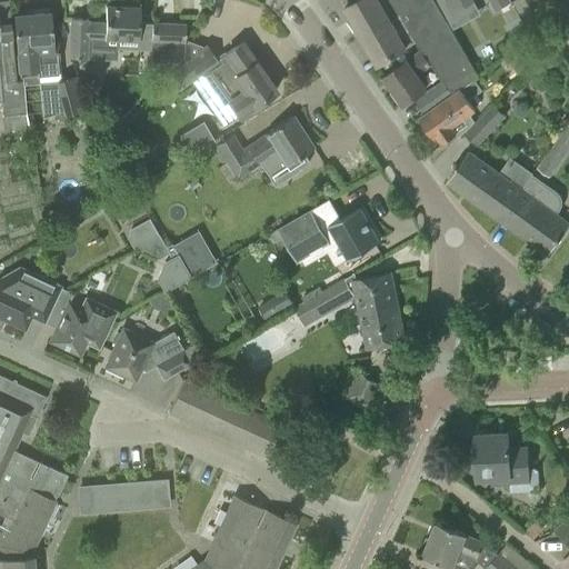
[(429,65),(440,85),(447,96),(473,80),(477,78),(431,0),(355,0),(343,7),(377,65),(416,42),(429,65)]
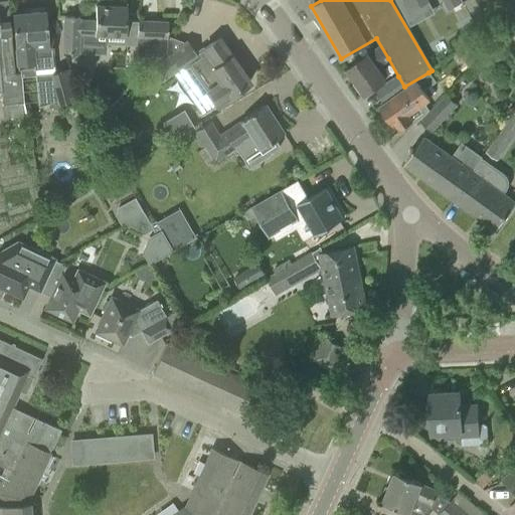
[(403,0),(409,10),(426,0),(443,0),(448,10),(463,1),(462,0),(403,0)]
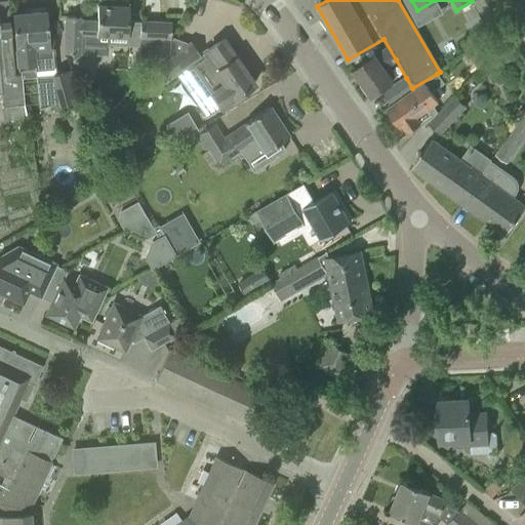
[(19,74),(13,74),(7,4),(0,4),(0,93),(1,94),(2,107),(24,105),(19,74)]
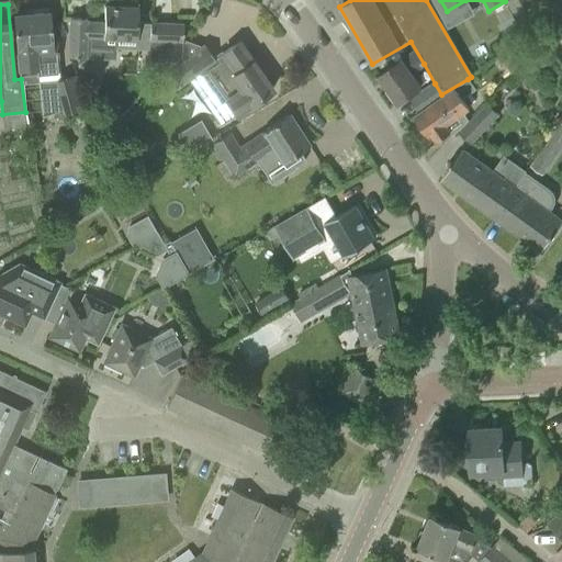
[(157,59),(168,60),(168,62),(173,62),(181,57),(181,43),(182,24),(149,23),(149,26),(137,26),(137,8),(103,7),(103,23),(86,22),(86,19),(69,19),(68,57),(85,57),(85,56),(104,57),(104,38),(158,41),(157,59)]
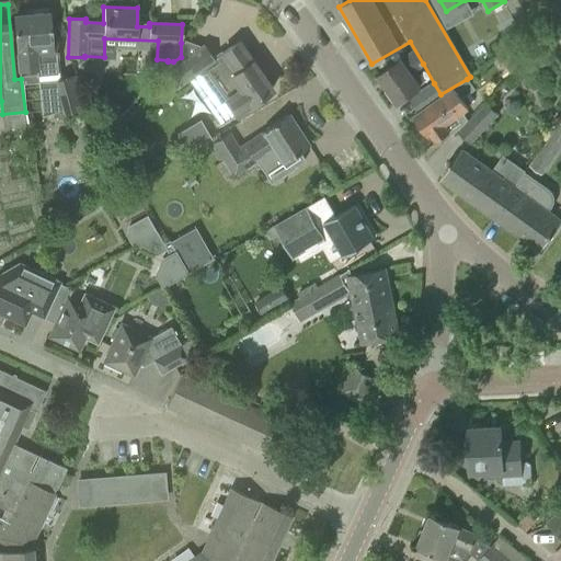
[(35,64),(35,61),(57,59),(56,43),(50,43),(49,34),(48,12),(13,15),(14,37),(18,65),(19,73),(36,72),(35,64)]
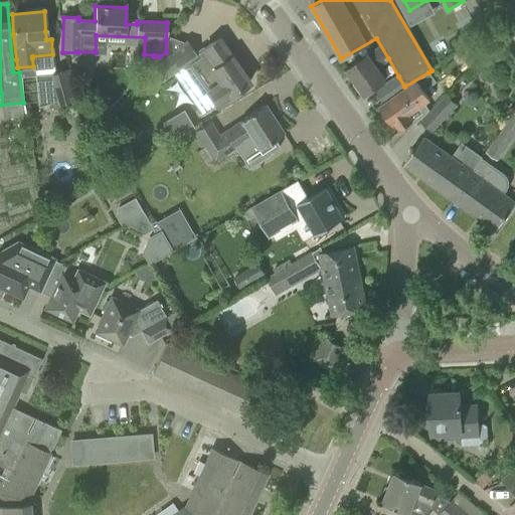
[(514,18),(506,25),(514,38),(514,18)]
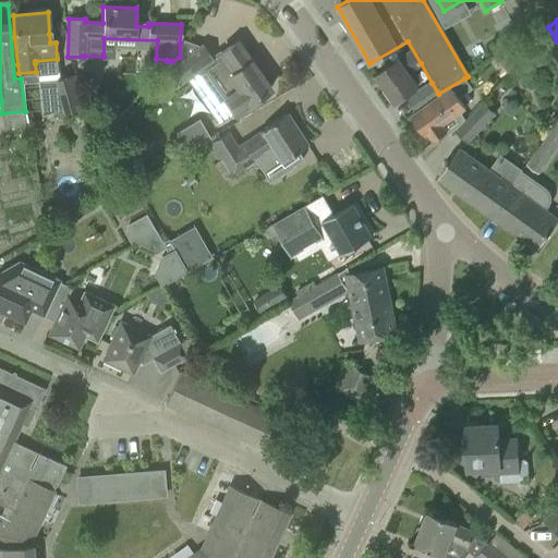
[(542,39),(532,24),(521,32),(533,48),(542,39)]
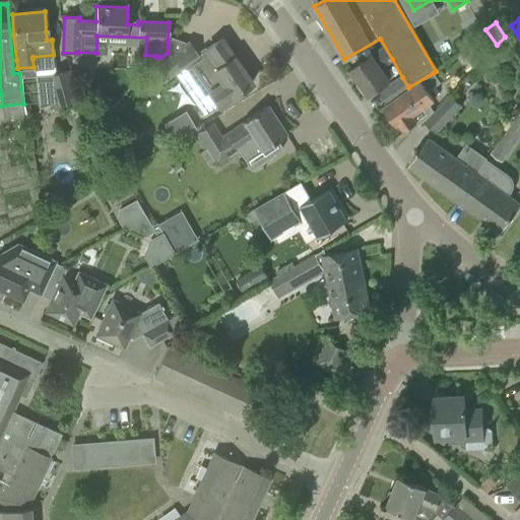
[(248,66),(239,52),(233,57),(219,39),(205,49),(197,55),(188,42),(187,43),(169,37),(168,40),(168,53),(160,57),(156,60),(153,67),(163,80),(173,72),(176,77),(190,67),(207,91),(193,102),(203,116),(232,96),(251,83),(242,70),(248,66)]
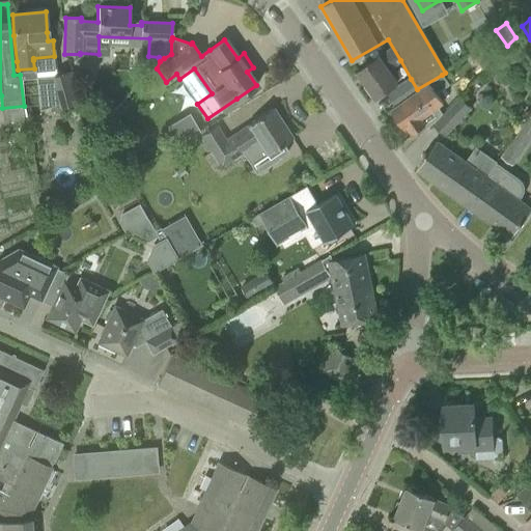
[(387,71),(400,60),(391,48),(357,72),(375,98),(396,83),(387,71)]
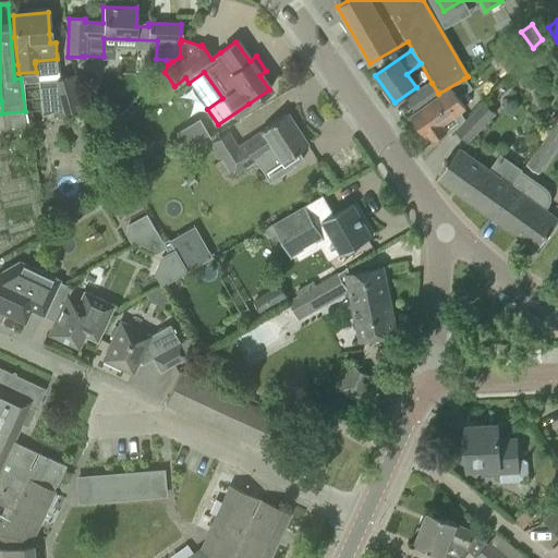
[(49,82),(58,113),(81,107),(72,75),(49,82)]
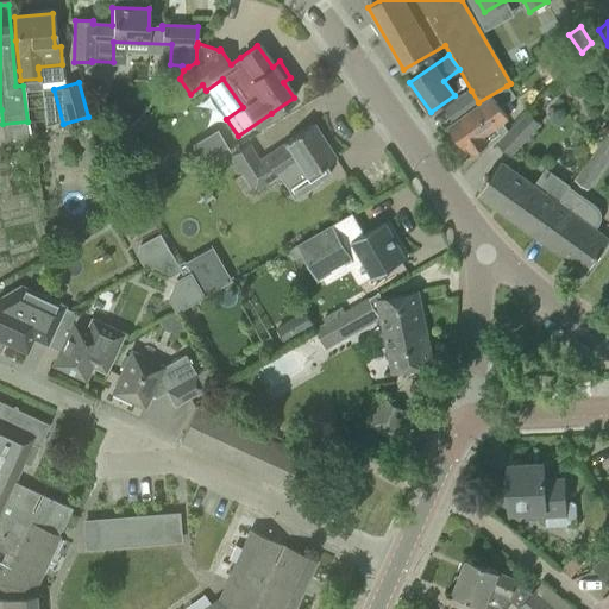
[(478,102),(454,121),(449,126),(463,149),(466,146),(472,154),(487,144),(482,136),(507,118),(500,107),(515,98),(507,86),(478,102)]
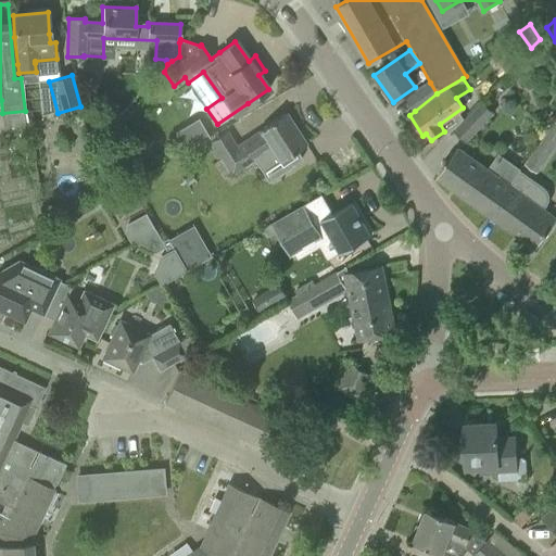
[(406,99),(415,111),(437,93),(430,83),(406,99)]
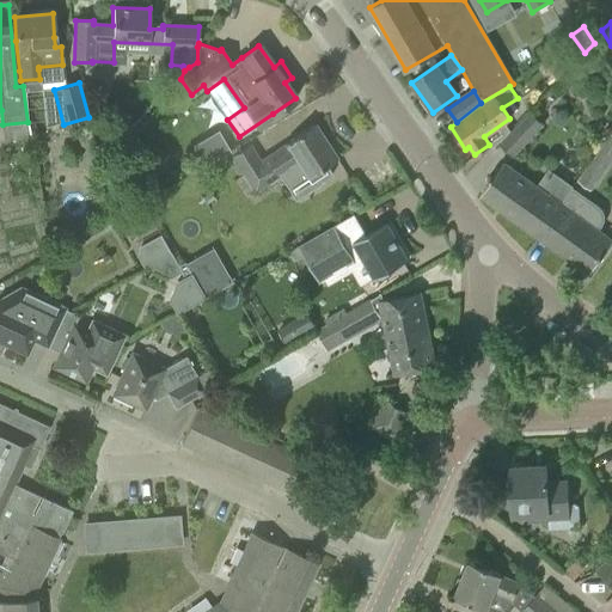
[(530,112),(500,144),(512,155),(542,123),(530,112)]
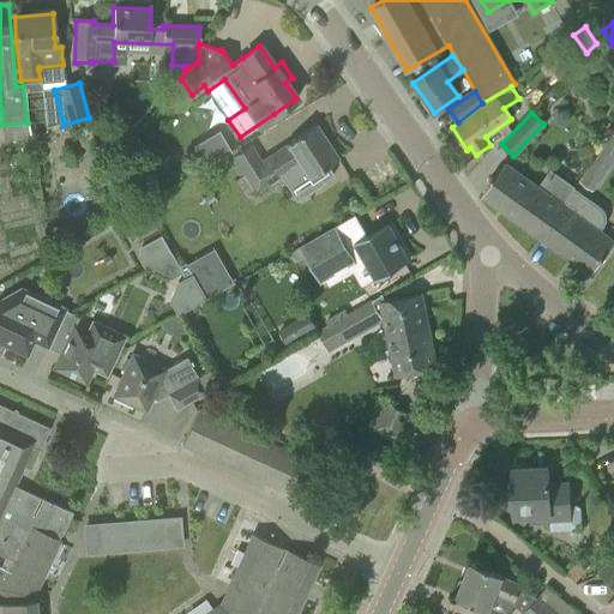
[(254,193),(280,176),(289,191),(307,179),(313,188),(333,175),(327,166),(337,158),(314,125),(284,144),(284,145),(260,161),(250,144),(227,158),(239,176),(242,174),(254,193)]
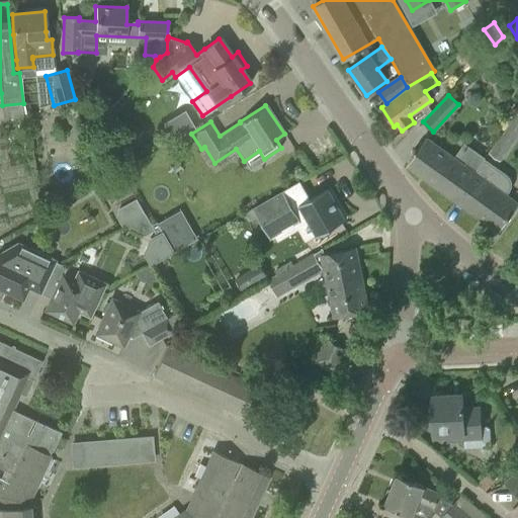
[(517,109),(488,153),(500,161),(517,134),(517,109)]
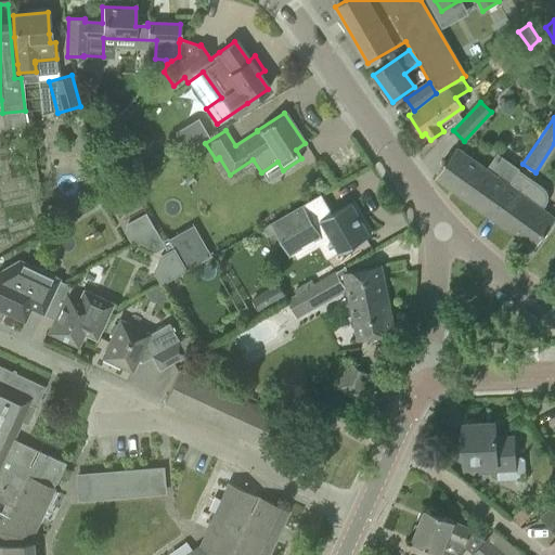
[(205,139),(196,123),(175,134),(184,151),(205,139)]
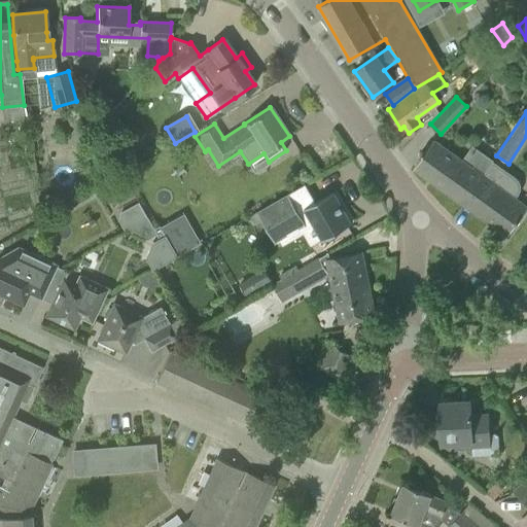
[(412,169),(461,204),(484,173),(473,166),(471,168),(432,140),(412,169)]
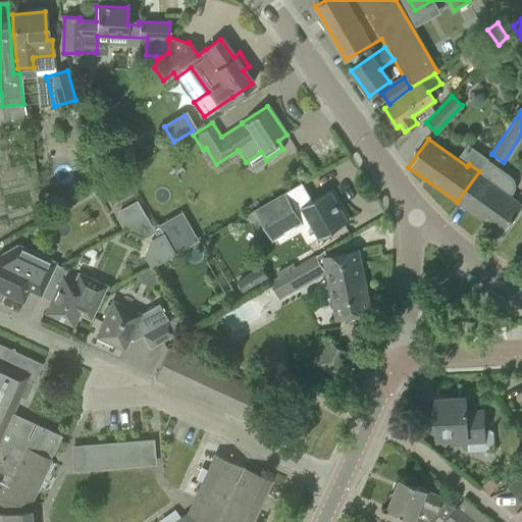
[(487,160),(479,171),(457,202),(502,235),(521,206),(510,197),(512,194),(514,189),(515,184),(513,179),(510,175),(487,160)]
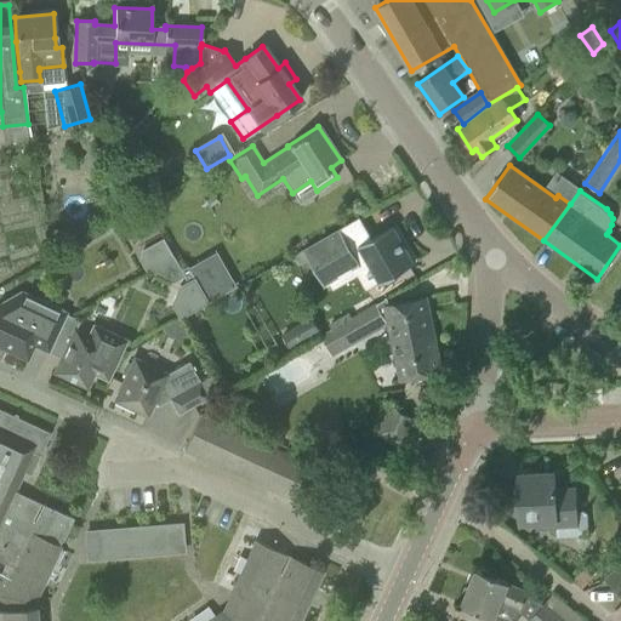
[(406,254),(392,227),(371,239),(359,217),(302,250),(324,288),(360,267),(360,266),(366,262),(379,284),(412,263),(406,254)]
